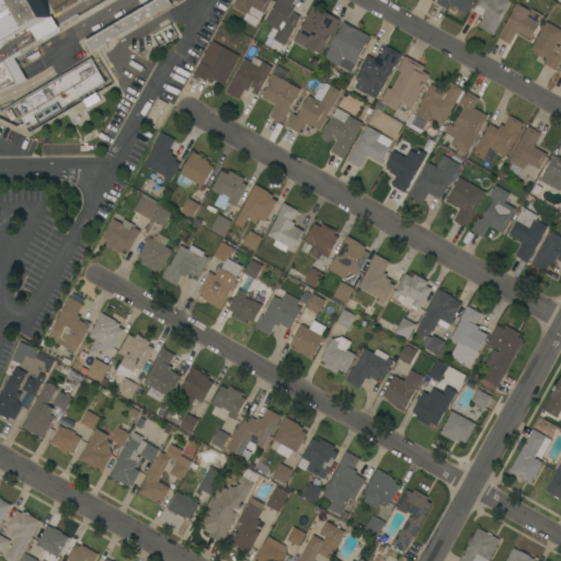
[(0,0),(39,0),(49,18),(50,15),(54,21),(59,30),(38,41),(34,33),(32,29),(0,46),(0,0)]
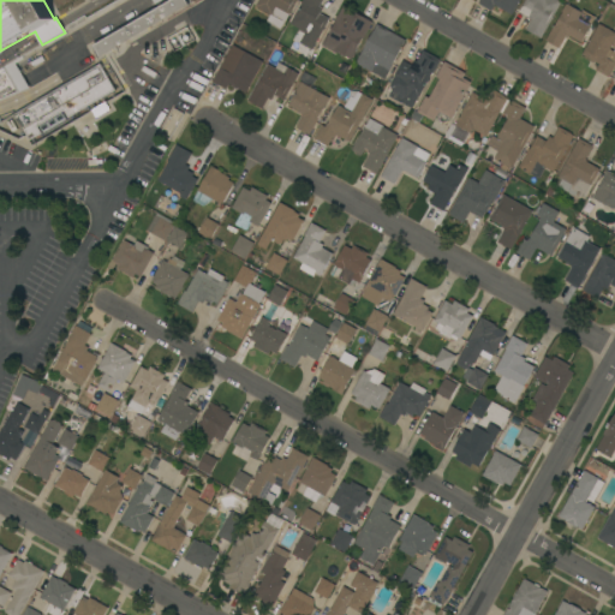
[(168,0),(185,0),(187,5),(99,57),(93,45),(168,0)]
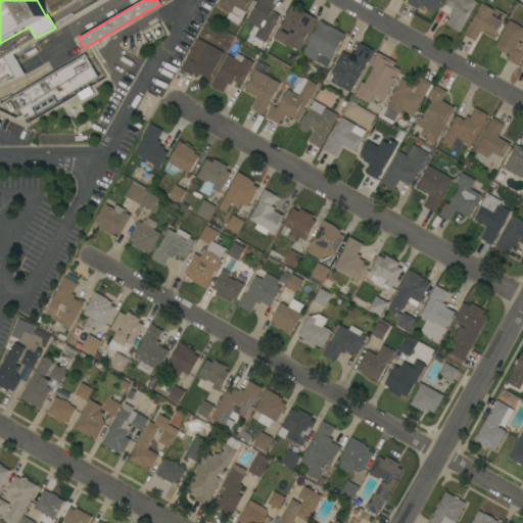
[(220,0),(252,0),(246,12),(245,12),(238,25),(227,18),(230,12),(218,5),(220,0)]
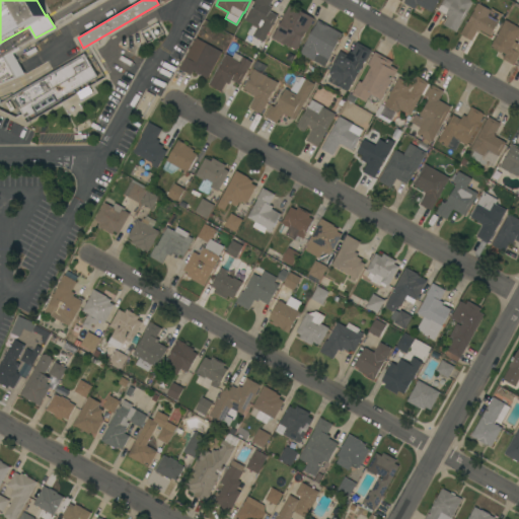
[(264,42),(254,36),(253,38),(247,33),(252,24),(244,20),(254,0),(273,0),(270,5),(273,7),(270,11),(278,15),(264,42)]
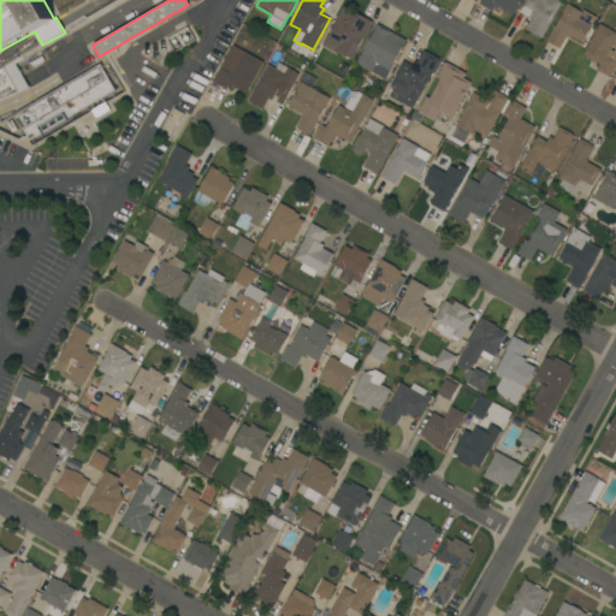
[(520,0),(513,15),(496,5),(492,11),(479,4),(480,0),(520,0)]
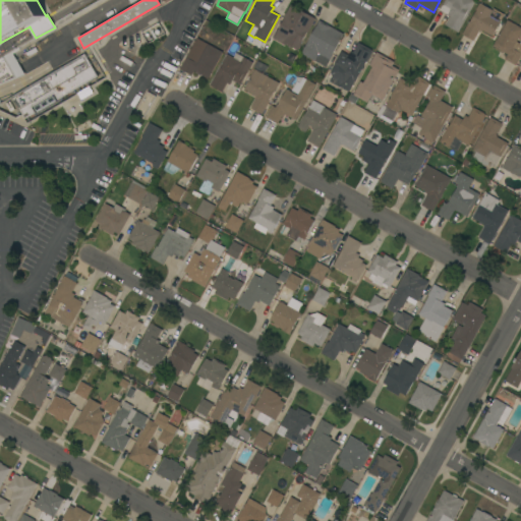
[(458,33),(446,25),(451,16),(440,10),(445,0),(471,0),(475,2),(458,33)]
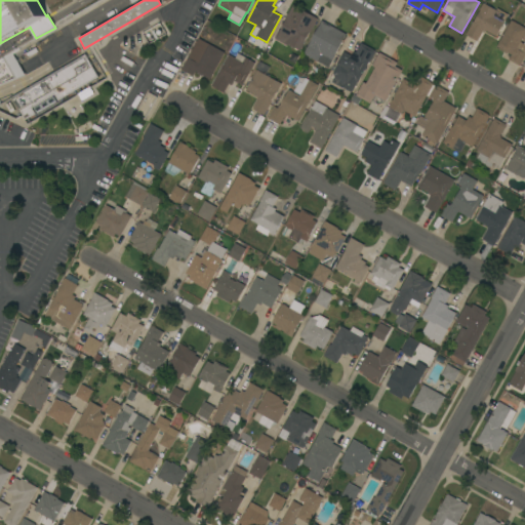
[(473,22),(474,23),(480,11),(479,10),(483,3),(496,10),(493,17),(503,23),(496,37),(485,31),(484,32),(483,31),(477,41),(466,35),(473,22)]
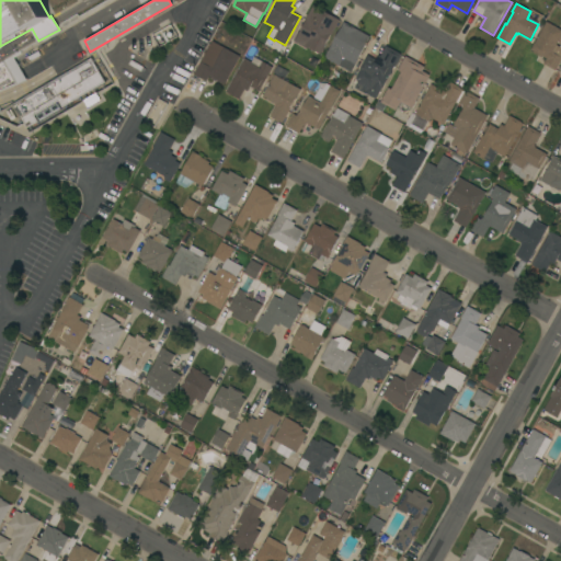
[(331,35),(330,35),(324,45),(325,46),(321,54),(308,47),(307,49),(293,42),(298,32),(299,33),(306,21),(305,20),(313,6),(340,20),(331,35)]
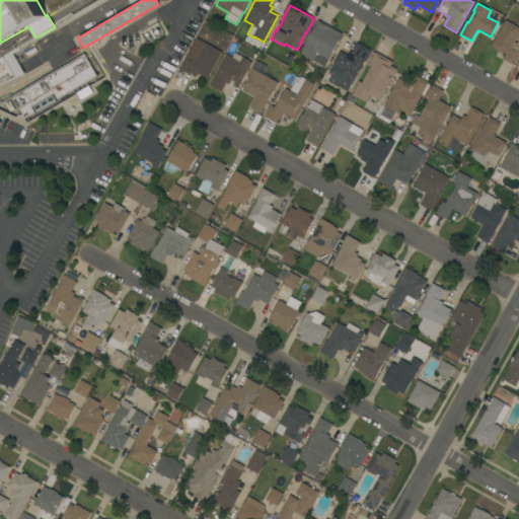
[(343,34),(324,67),(300,53),(318,20),(343,34)]
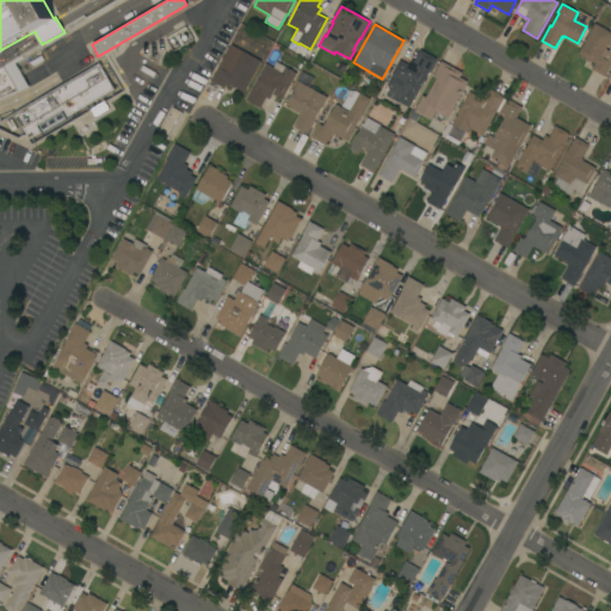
[(596,24),(610,32),(610,39),(606,49),(610,51),(610,65),(605,76),(592,69),(594,65),(579,56),(579,55),(578,54),(596,24)]
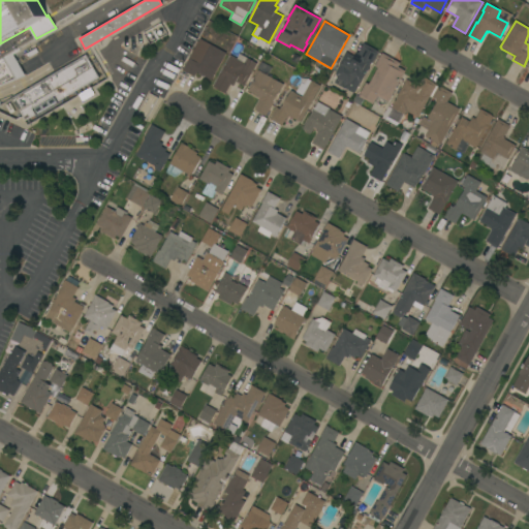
[(138,29),(146,41),(130,51),(133,57),(134,57),(130,65),(127,63),(126,64),(124,60),(117,65),(114,60),(113,61),(112,59),(106,62),(100,51),(138,29)]
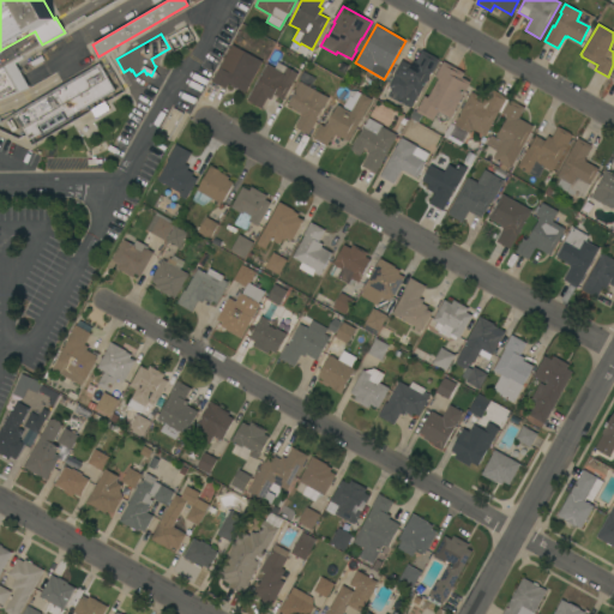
[(246,92),(236,88),(236,89),(232,88),(233,85),(228,84),(226,89),(212,82),(232,46),(263,61),(246,92)]
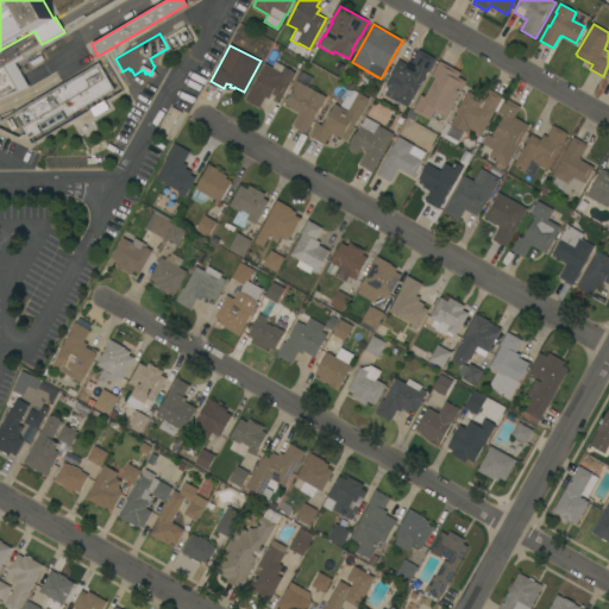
[(408,108),(384,94),(387,92),(384,89),(385,86),(385,85),(390,75),(399,60),(408,64),(410,60),(413,61),(419,50),(435,60),(408,108)]
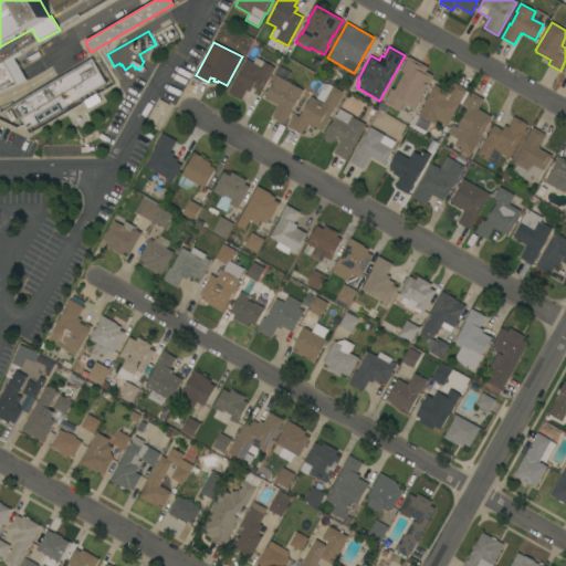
[(416,109),(415,108),(411,114),(407,115),(399,111),(399,112),(384,103),(391,88),(395,91),(405,73),(401,71),(409,56),(428,67),(426,72),(433,76),(416,109)]
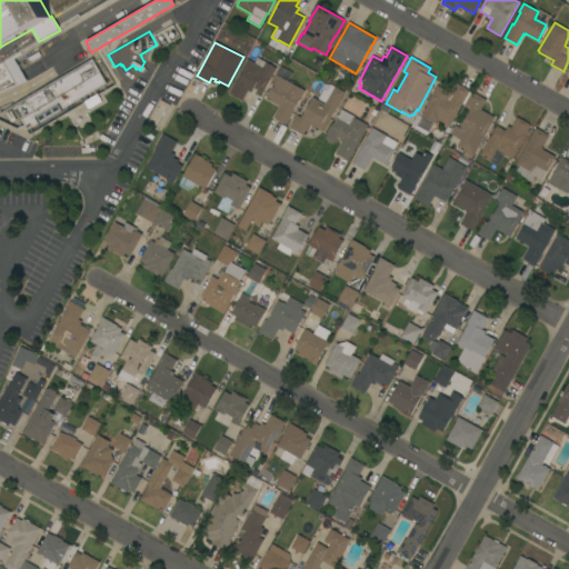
[(262,92),(253,88),(251,92),(248,91),(242,101),(229,92),(247,59),(255,63),(258,58),(276,68),(262,92)]
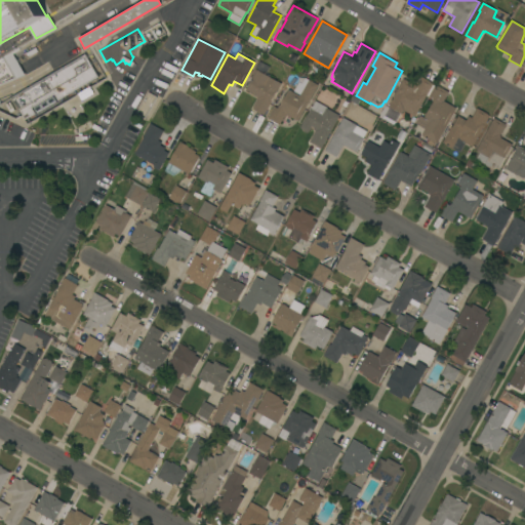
[(11,97),(85,54),(97,77),(57,101),(53,94),(32,108),(35,114),(25,120),(11,97)]
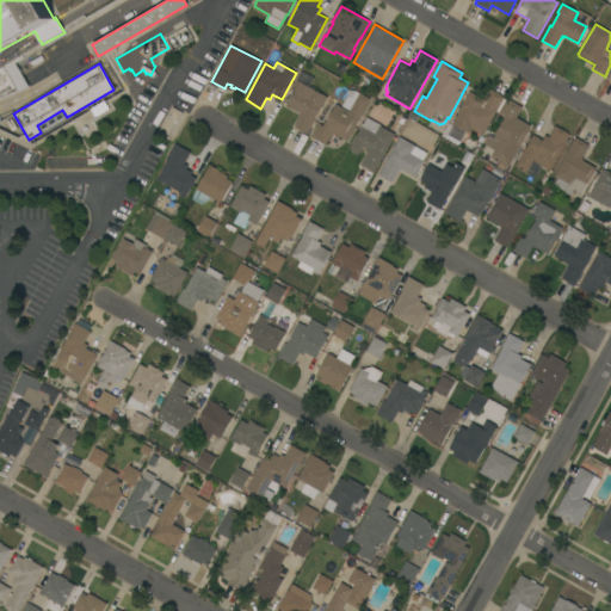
[(197,100),(191,97),(192,97),(186,93),(195,78),(201,81),(201,80),(205,82),(197,100)]
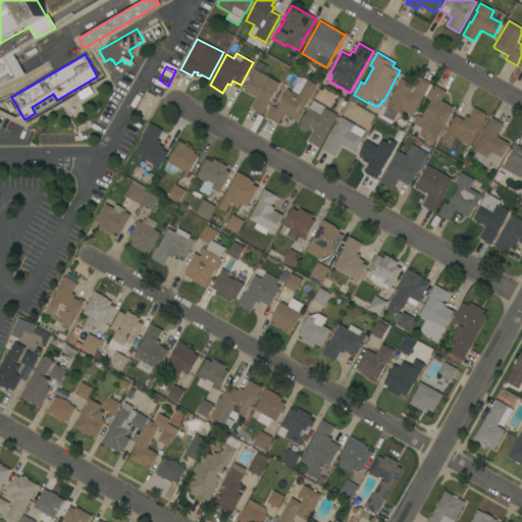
[(275,91),(274,91),(268,101),(270,102),(262,115),(251,108),(257,98),(255,97),(256,96),(245,90),(252,77),(251,77),(255,69),(280,84),(275,91)]
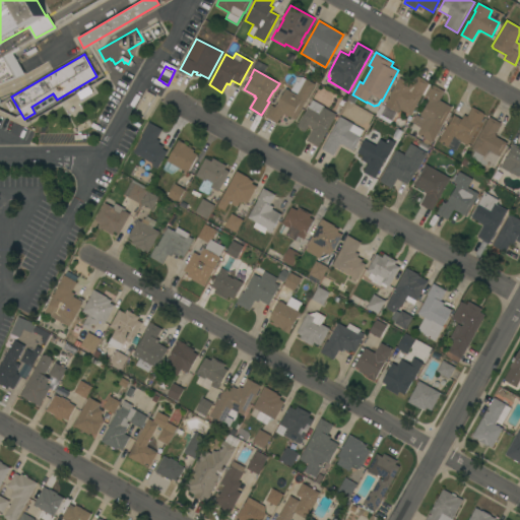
[(376,116),(382,105),(384,107),(399,78),(412,85),(417,76),(430,82),(429,84),(431,85),(431,84),(445,91),(440,101),(452,108),(433,143),(431,141),(429,144),(428,143),(427,145),(423,143),(426,139),(417,134),(420,128),(411,123),(415,115),(420,117),(430,101),(429,100),(430,99),(423,94),(411,116),(400,110),(398,113),(396,112),(390,124),(376,116)]
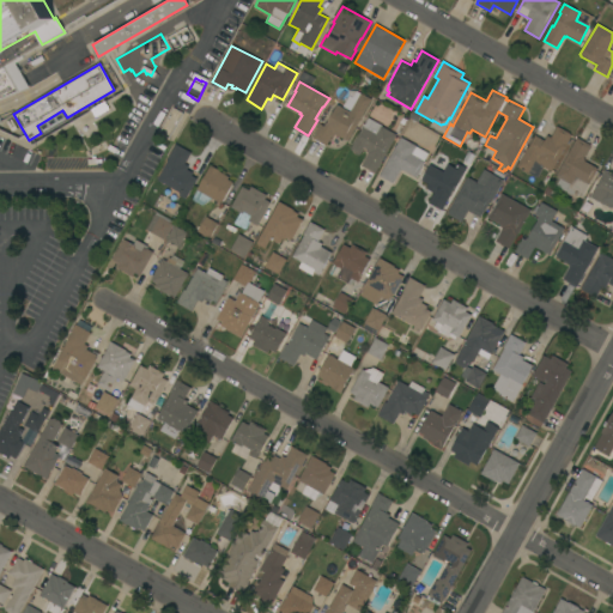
[(349,140),(347,141),(333,134),(327,146),(313,139),(321,125),(325,126),(326,123),(327,125),(338,104),(343,108),(349,96),(352,97),(356,91),(371,99),(349,140)]
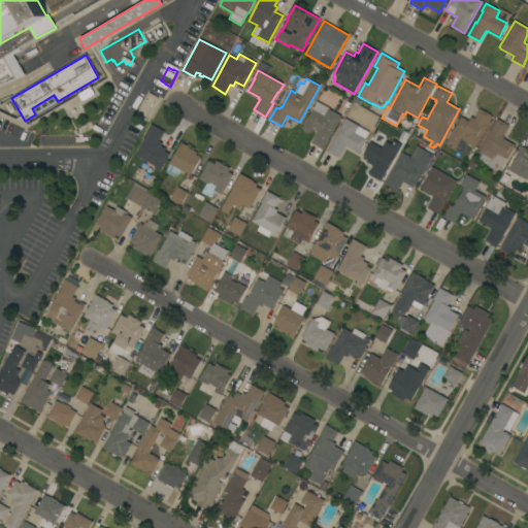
[(54,97),(57,102),(37,113),(34,108),(54,97)]
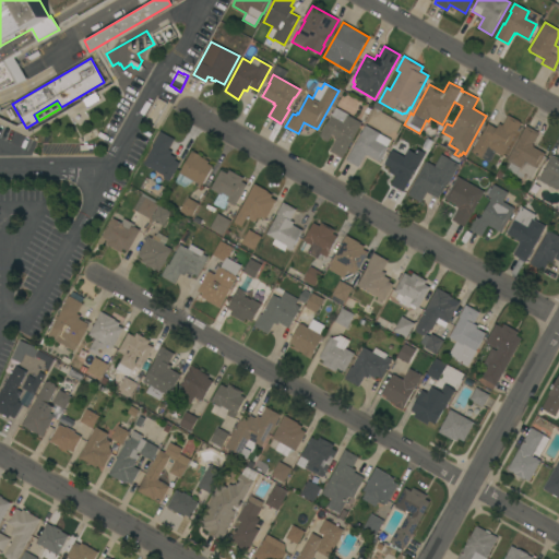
[(342,158),(330,152),(336,140),(334,139),(335,138),(332,135),(329,142),(320,137),(330,119),(328,118),(333,108),(335,109),(336,107),(348,115),(348,116),(361,123),(342,158)]
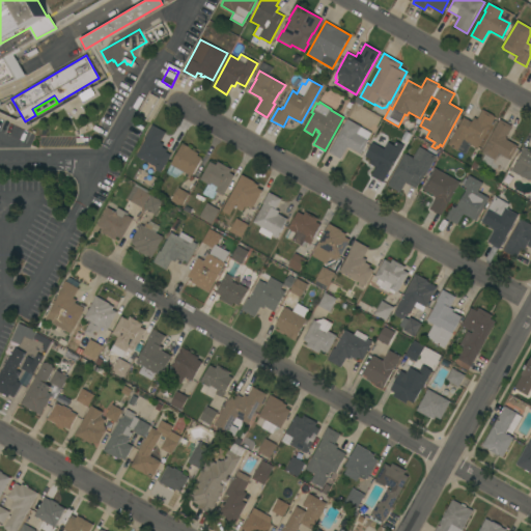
[(450,139),(449,139),(453,132),(454,132),(456,128),(457,129),(464,117),(472,122),(474,117),(477,119),(482,110),(496,117),(478,148),(471,144),(469,148),(466,155),(447,144),(450,139)]
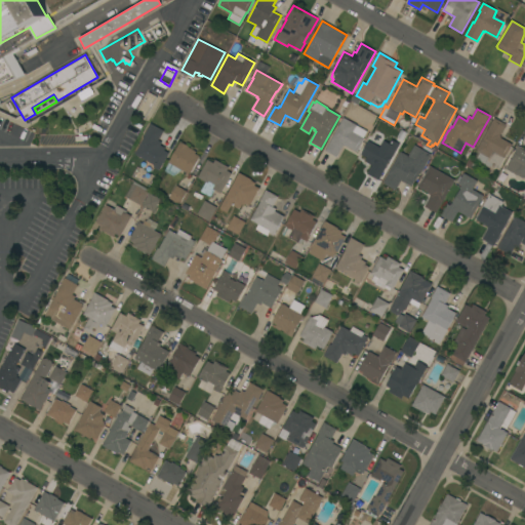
[(357,152),(345,146),(345,147),(342,146),(336,158),(325,151),(342,118),(367,131),(363,138),(364,138),(357,152)]
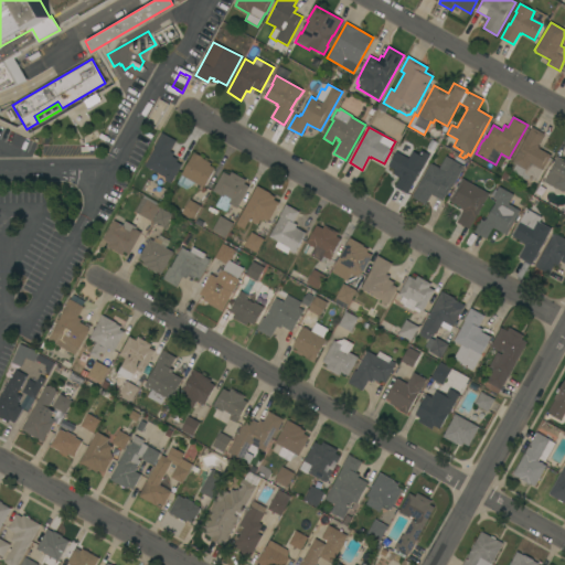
[(532,127),(544,134),(537,147),(540,148),(539,149),(551,156),(543,170),(536,181),(530,177),(528,179),(526,180),(525,180),(513,173),(513,172),(513,171),(516,164),(512,162),(532,127)]
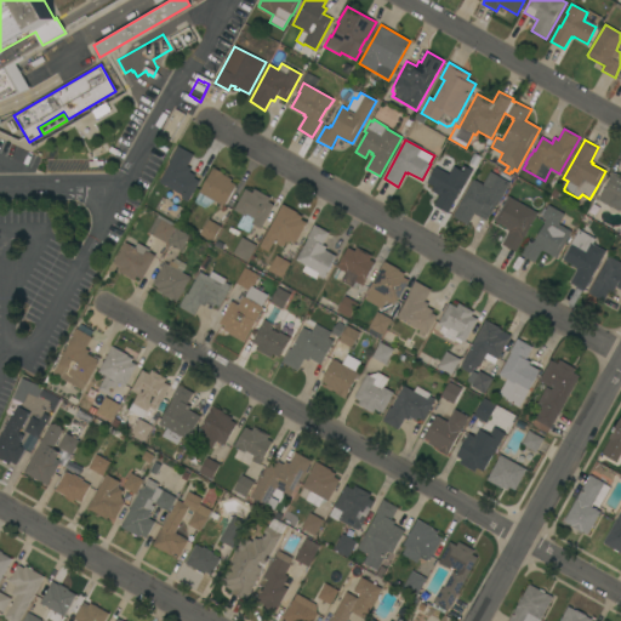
[(194,155),(187,166),(191,169),(189,172),(195,176),(194,178),(200,181),(189,199),(188,199),(187,201),(181,199),(178,204),(167,197),(171,189),(159,183),(172,160),(170,160),(178,146),(194,155)]
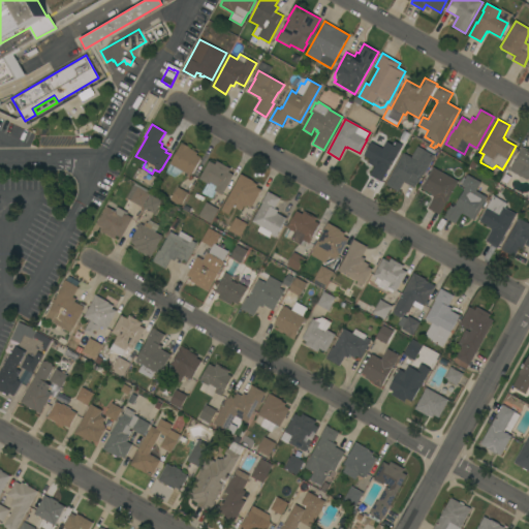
[(381,182),(370,175),(376,164),(374,163),(375,162),(364,156),(375,136),(385,143),(385,142),(399,150),(395,157),(394,157),(387,167),(389,168),(381,182)]
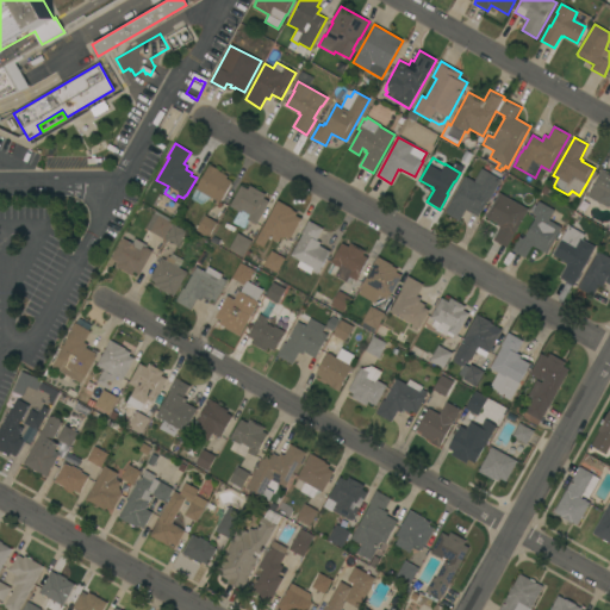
[(210,165),(219,170),(218,172),(228,176),(226,179),(232,182),(221,204),(211,198),(210,200),(201,205),(191,199),(197,190),(195,190),(210,165)]
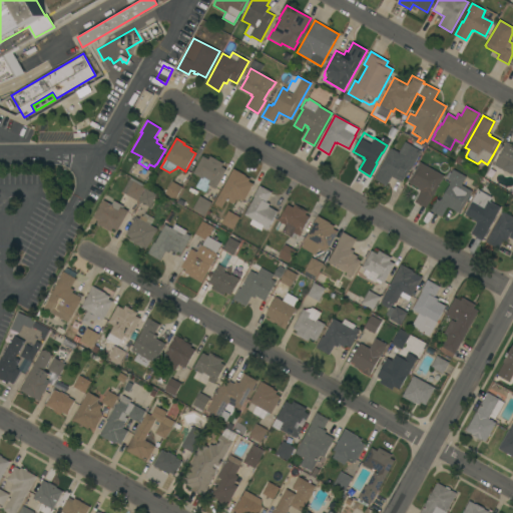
[(412,167),(411,167),(405,178),(404,177),(402,182),(392,176),(387,186),(376,180),(376,179),(375,178),(391,148),(399,152),(404,142),(421,151),(412,167)]
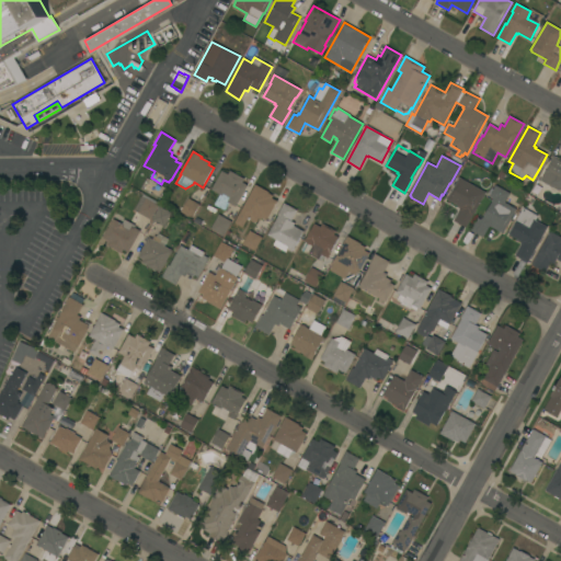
[(560,189),(559,192),(540,181),(554,157),(560,160),(560,189)]
